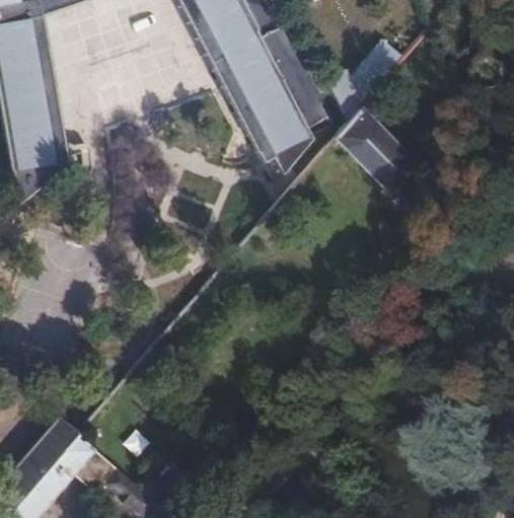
[(0,0),(0,83),(20,199),(68,159),(42,11),(79,0),(181,0),(266,153),(274,148),(283,164),(313,140),(307,131),(331,119),(268,0),(220,0),(213,4),(210,0),(0,0)]
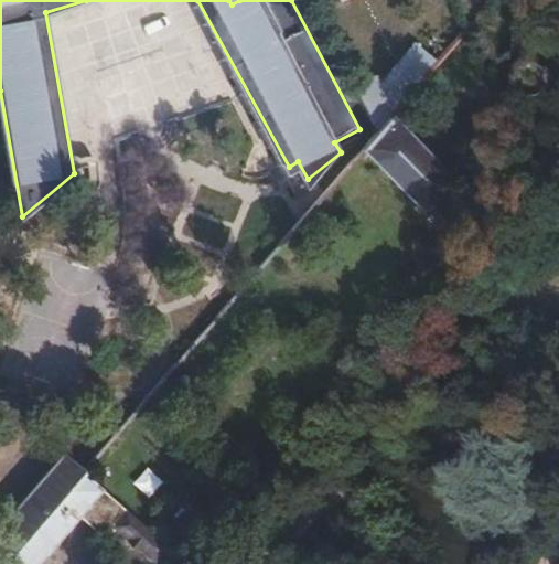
[(428,45),(443,59),(468,32),(452,18),(428,45)]
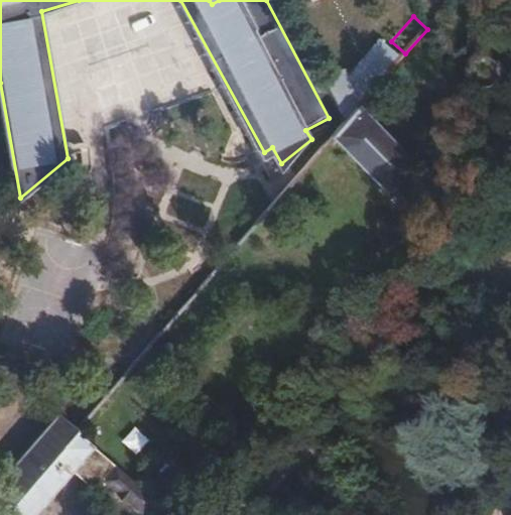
[(326,82),(348,122),(359,109),(402,58),(384,40),(350,80),(346,72),(326,82)]
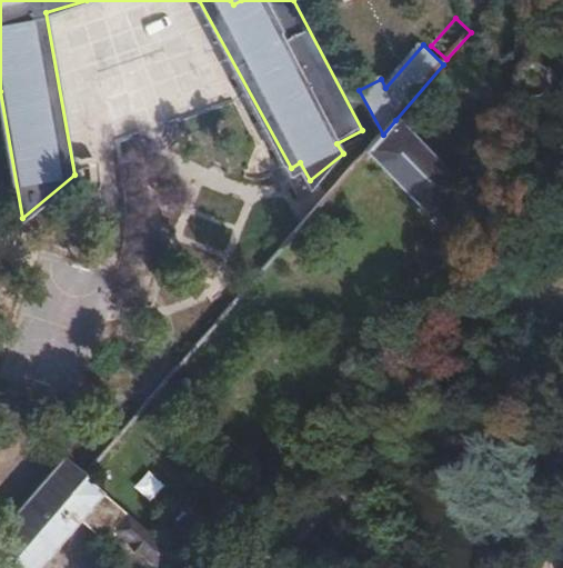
[(462,180),(395,120),(383,135),(365,155),(432,213),(462,180)]
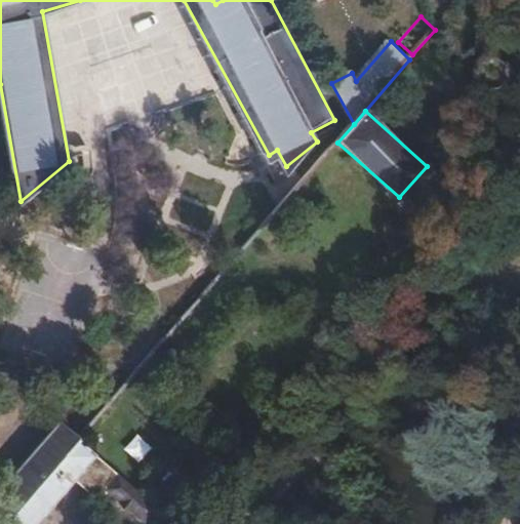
[(6,523),(79,441),(85,434),(77,426),(71,434),(63,427),(21,474),(17,472),(0,490),(0,523),(6,523)]
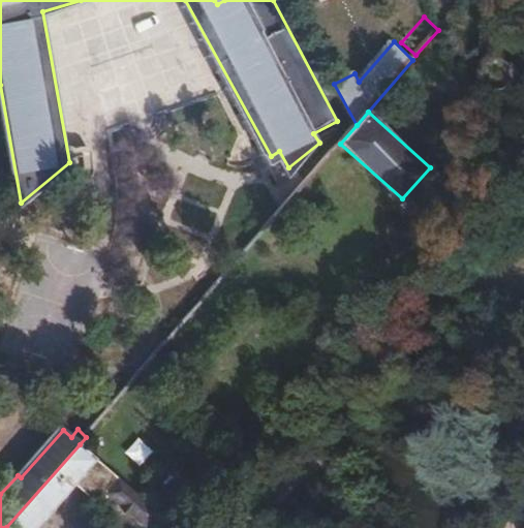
[(40,527),(78,486),(101,507),(111,497),(146,527),(148,527),(160,515),(80,444),(6,527),(40,527)]
